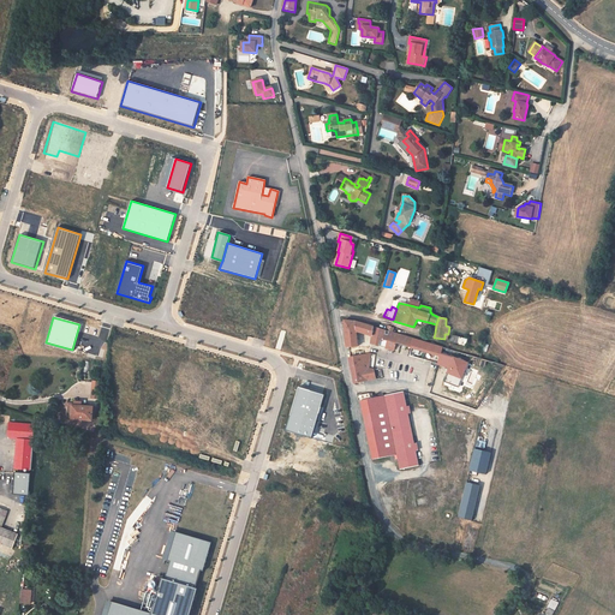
[(386,330),(353,321),(345,321),(347,347),(358,347),(357,332),(372,336),(371,345),(380,347),(389,350),(390,342),(393,333),(389,332),(386,330)]
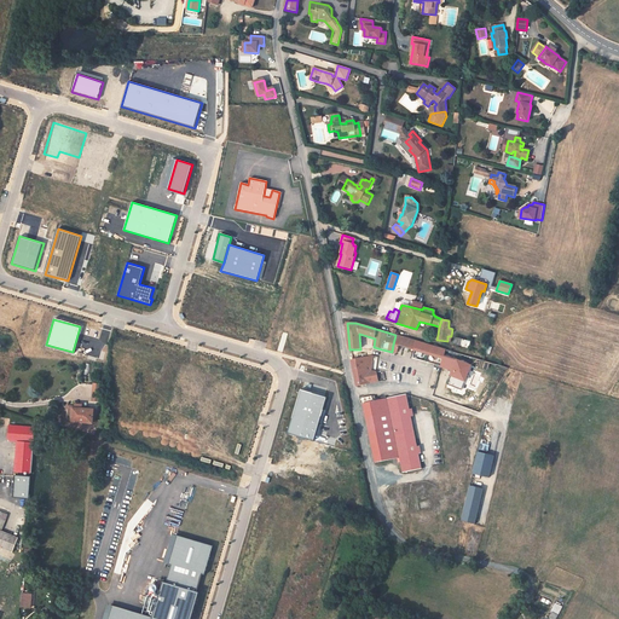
[(420,352),(422,343),(406,339),(400,336),(398,346),(411,350),(420,352)]
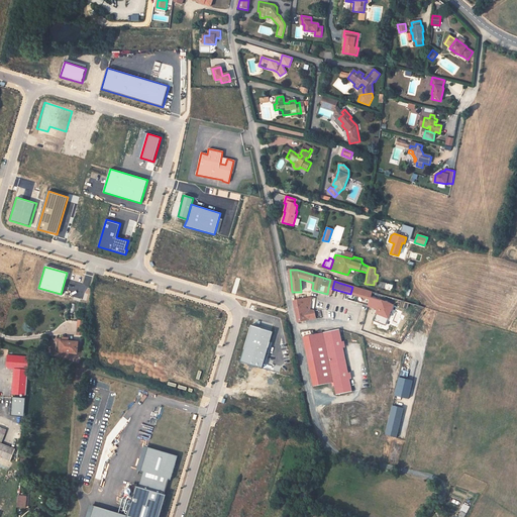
[(352,287),(350,294),(369,299),(372,292),(365,290),(352,287)]
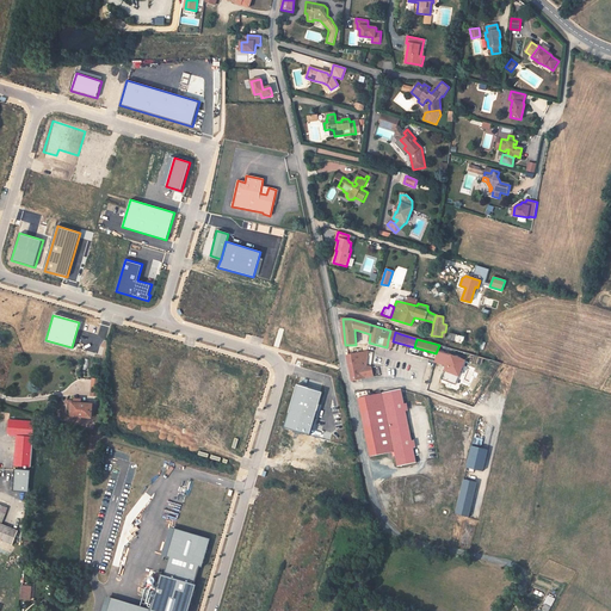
[(450,355),(438,351),(434,363),(446,365),(444,370),(458,376),(464,360),(450,355)]
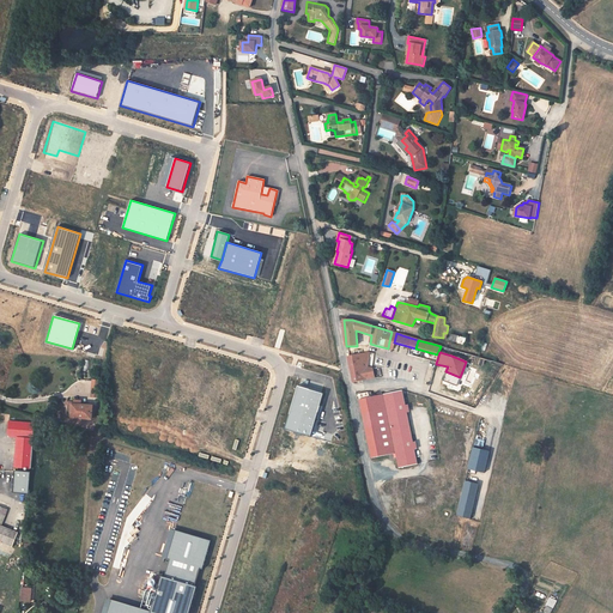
[(369,353),(347,357),(353,382),(374,377),(372,368),(374,368),(375,357),(369,356),(369,353)]
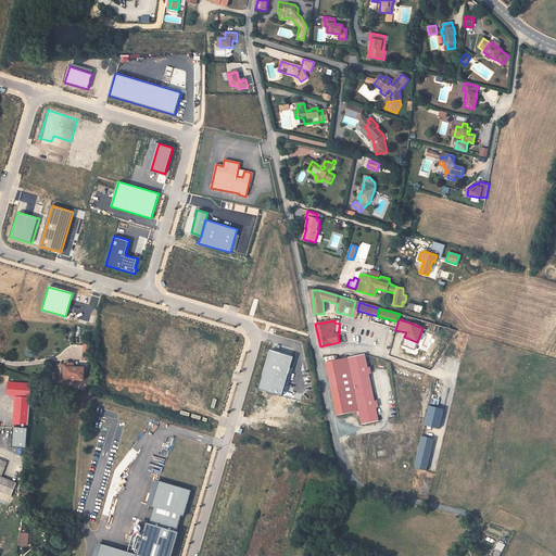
[(269,350),(257,389),(281,395),(292,357),(269,350)]
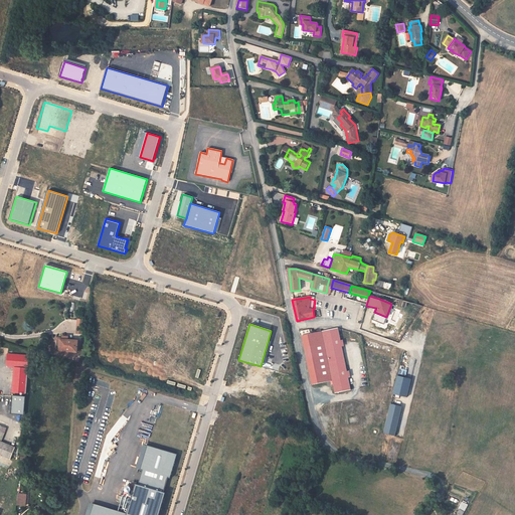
[(309,330),(301,332),(312,385),(333,380),(335,393),(351,390),(338,328),(321,332),(321,330),(310,332),(309,330)]
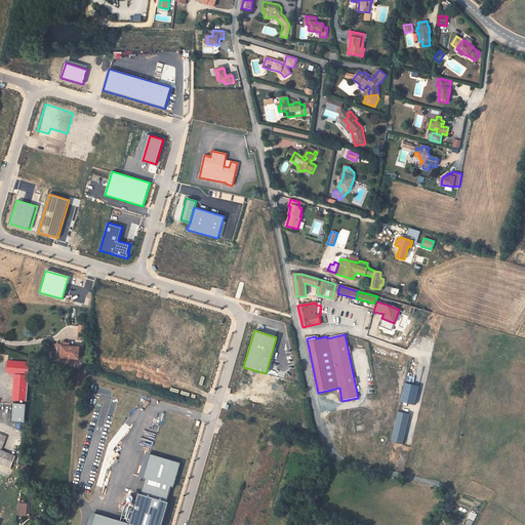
[(70,347),(63,346),(62,357),(62,358),(80,359),(80,347),(70,347)]
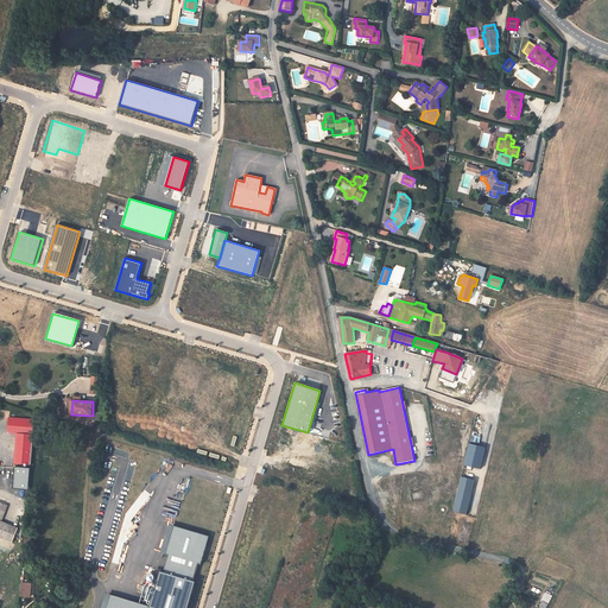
[(36,419),(10,417),(8,429),(16,430),(18,432),(16,462),(31,463),(36,419)]
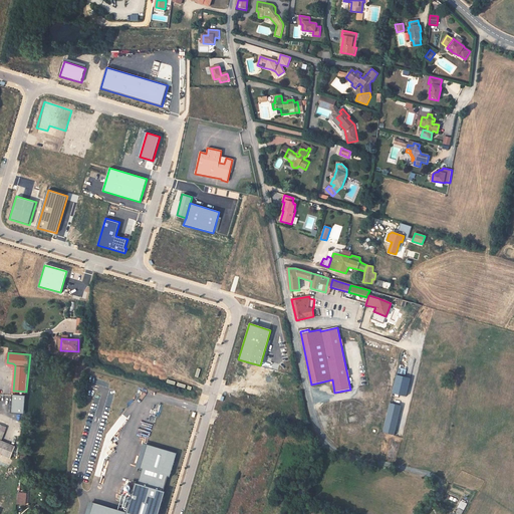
[(410,379),(397,376),(393,394),(406,398),(410,379)]
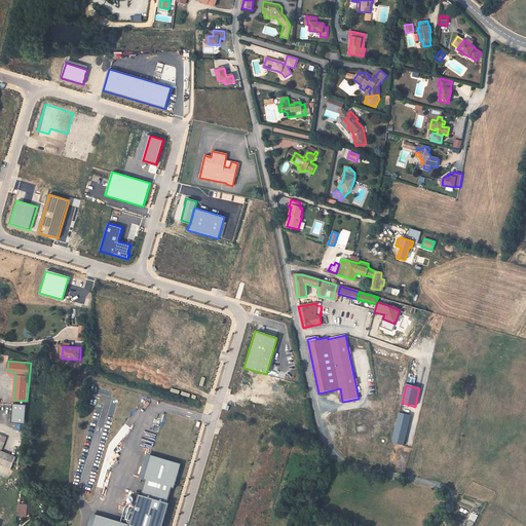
[(13,405),(12,422),(26,423),(27,406),(13,405)]
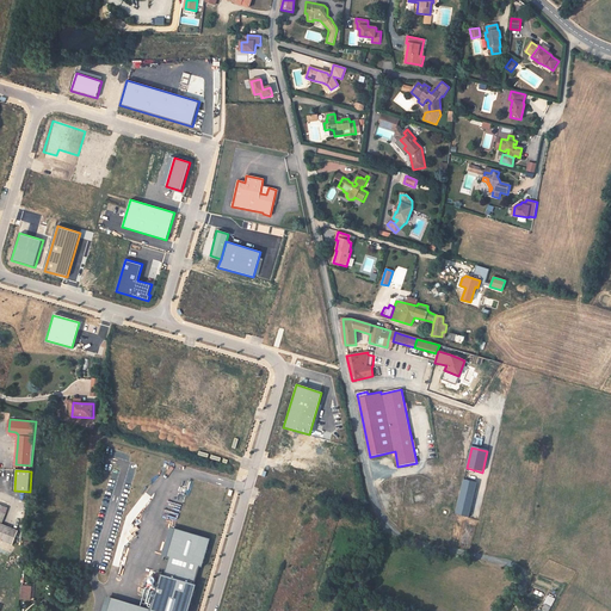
[(476,483),(463,481),(456,514),(468,517),(476,483)]
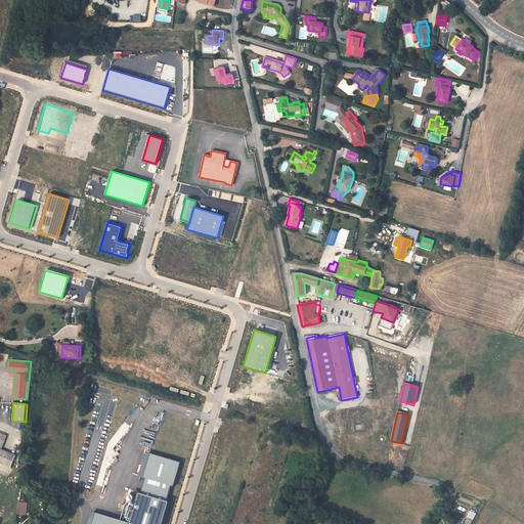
[(0,432),(0,463),(10,467),(15,455),(1,449),(4,440),(6,435),(0,432)]
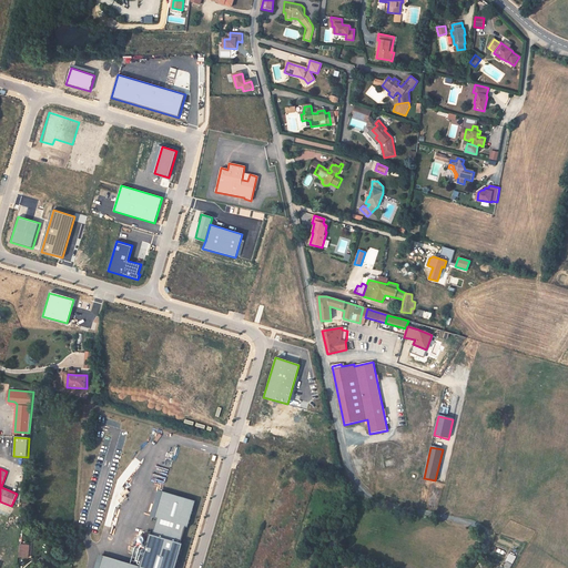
[(103,557),(99,567),(173,567),(181,543),(180,543),(184,527),(188,528),(194,501),(163,490),(155,516),(158,517),(152,535),(149,535),(139,566),(103,557)]
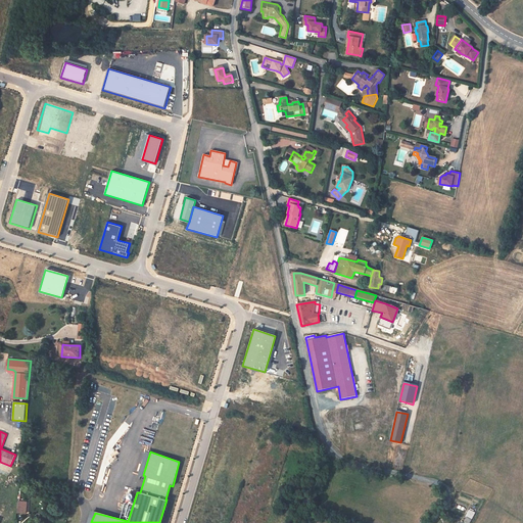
[(27,503),(18,502),(17,513),(26,514),(27,503)]
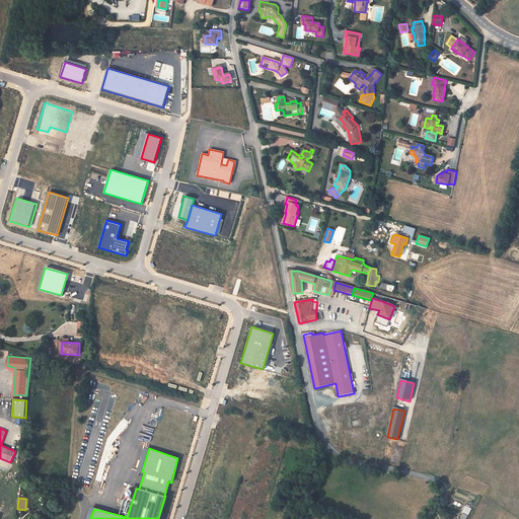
[(470,509),(465,507),(462,513),(462,514),(467,516),(470,509)]
